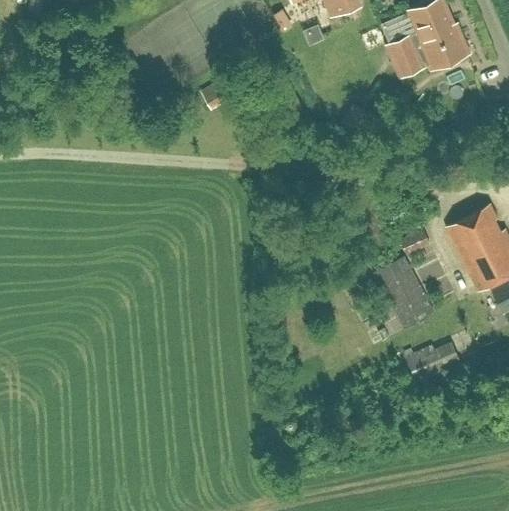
[(356,7),(353,0),(327,0),(334,16),(356,7)]
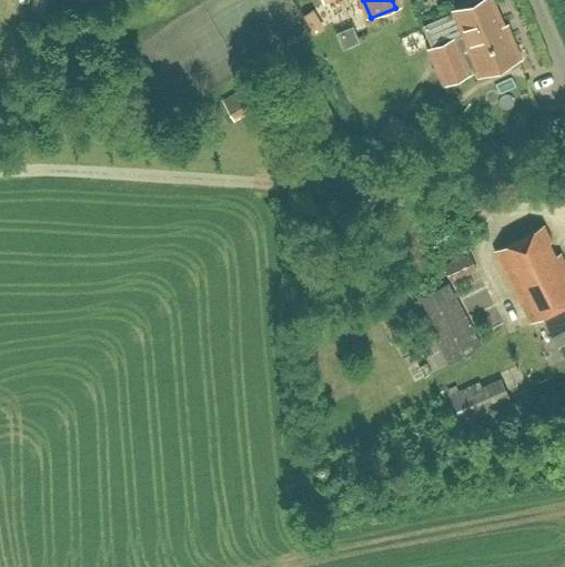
[(436,47),(444,66),(440,68),(445,82),(457,77),(458,79),(480,70),(482,76),(522,58),(512,33),(508,34),(493,0),(481,0),(455,11),(465,34),(436,47)]
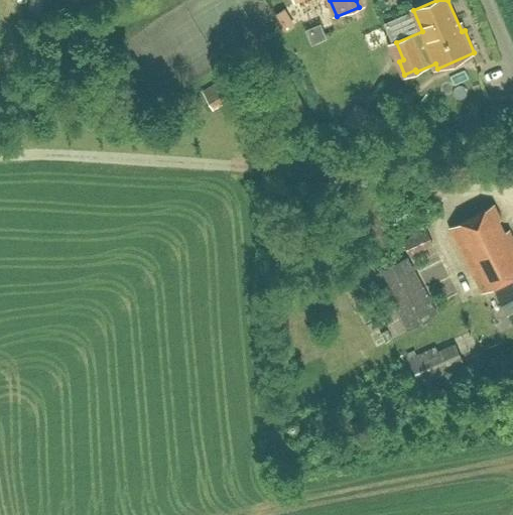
[(206,92),(215,106),(229,98),(220,83),(206,92)]
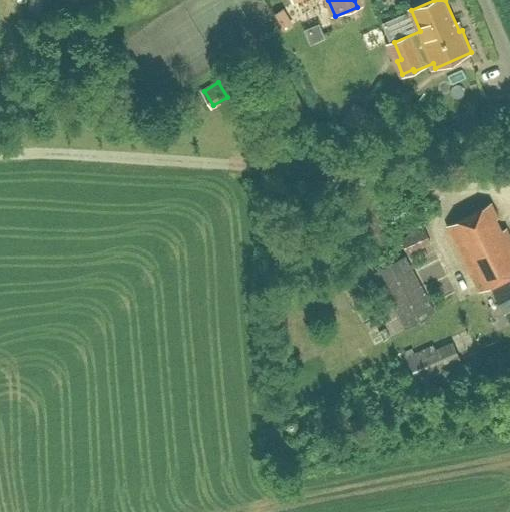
[(377,119),(357,106),(345,126),(365,138),(377,119)]
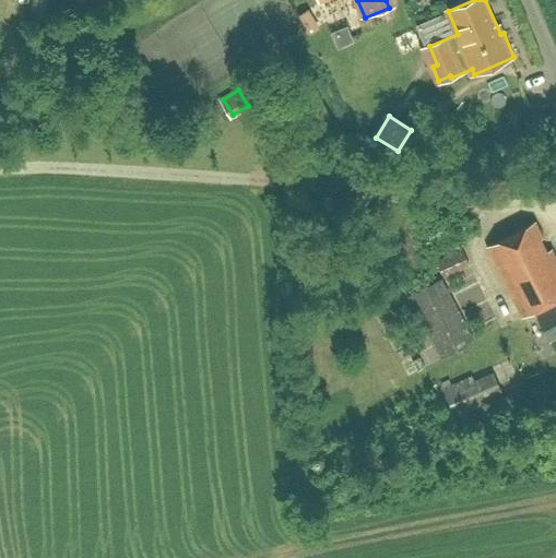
[(488,247),(524,318),(539,310),(552,337),(555,335),(555,251),(554,249),(548,251),(543,239),(546,237),(537,221),(488,247)]
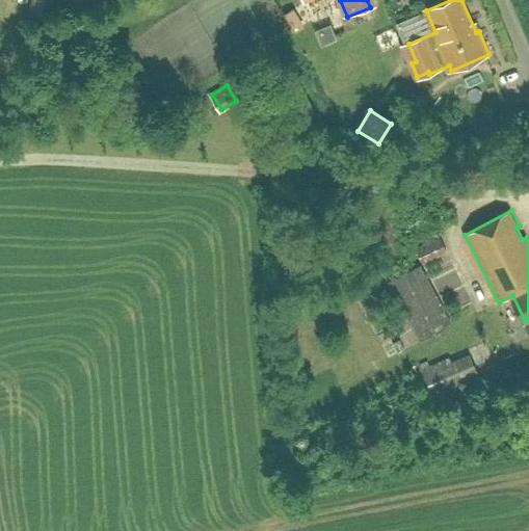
[(453,324),(422,265),(391,283),(421,341),(453,324)]
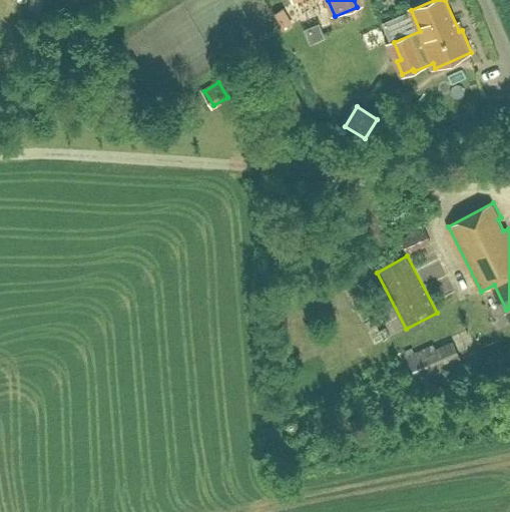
[(383,350),(407,336),(398,320),(374,334),(383,350)]
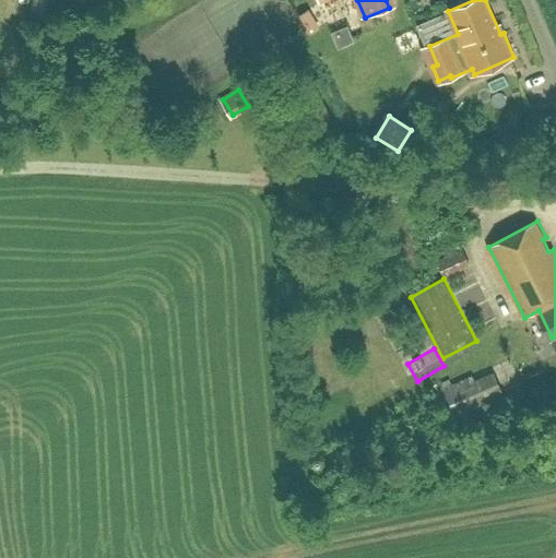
[(505,400),(492,369),(446,390),(459,419),(505,400)]
